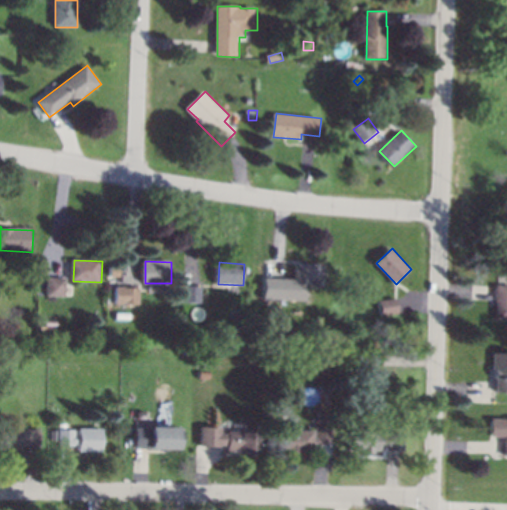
[(325,265),(324,288),(296,286),(297,264),(325,265)]
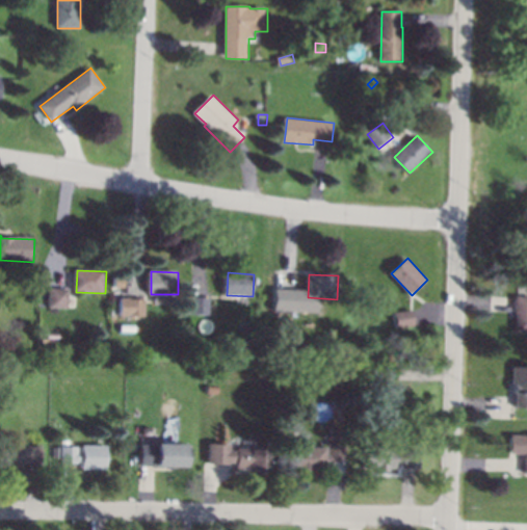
[(71,308),(52,308),(53,289),(69,289),(72,289),(71,308)]
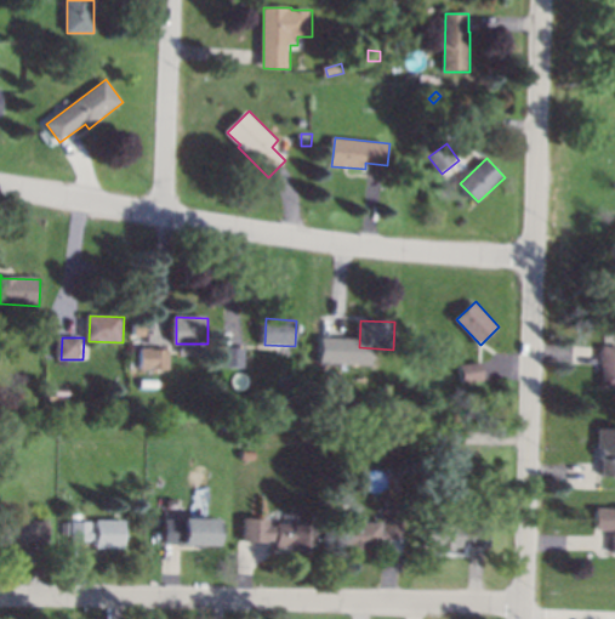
[(246,348),(246,368),(226,368),(227,347),(246,348)]
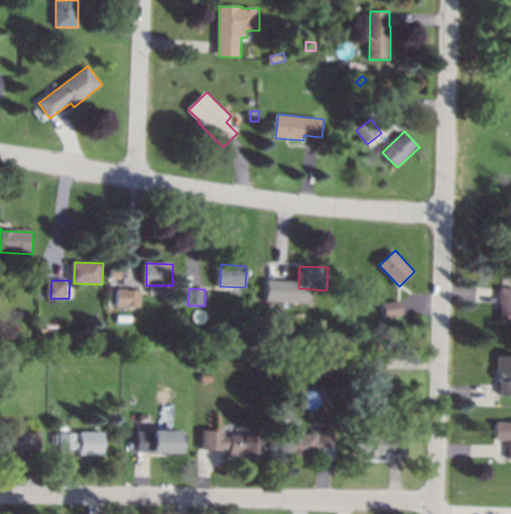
[(510,324),(501,324),(501,304),(500,304),(500,288),(510,288),(510,324)]
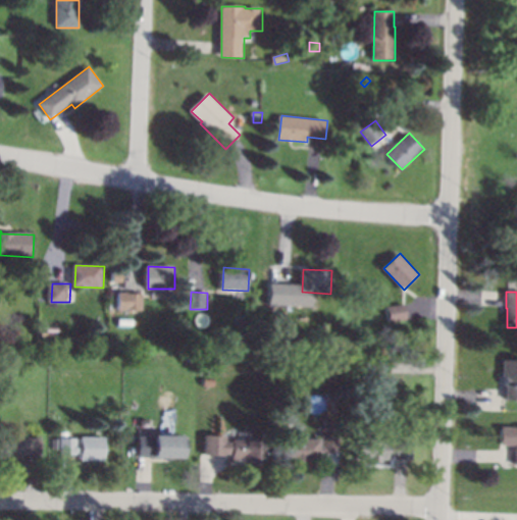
[(142,295),(145,295),(145,310),(128,310),(128,311),(120,311),(121,293),(142,293),(142,295)]
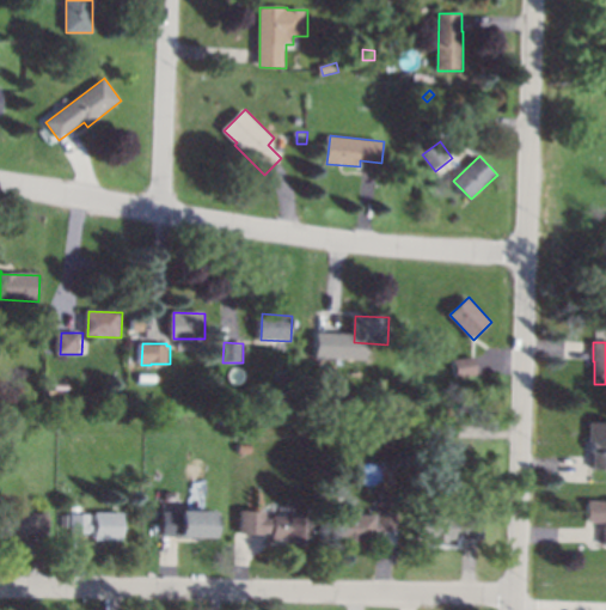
[(346,345),(344,365),(324,364),(325,343),(346,345)]
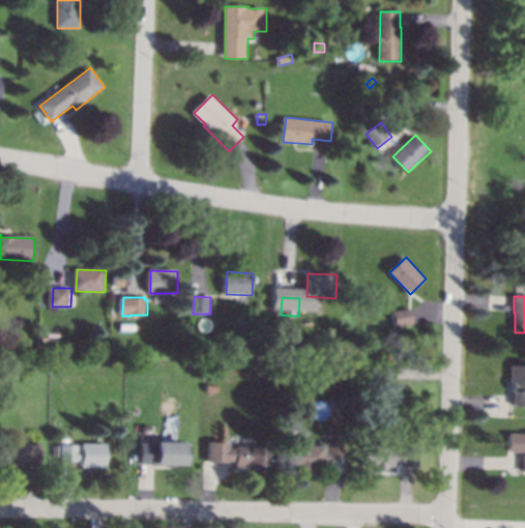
[(414,324),(398,327),(395,312),(412,309),(414,324)]
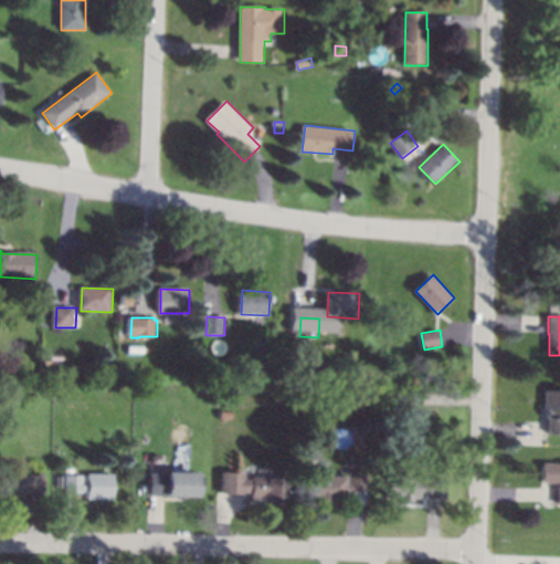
[(59,354),(59,365),(49,364),(50,354),(59,354)]
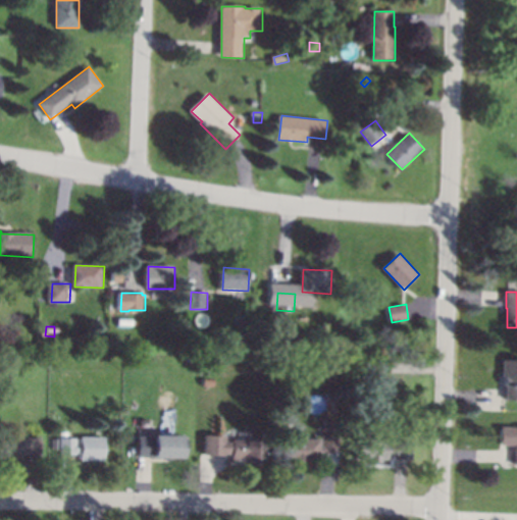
[(319,353),(318,362),(308,361),(308,352),(319,353)]
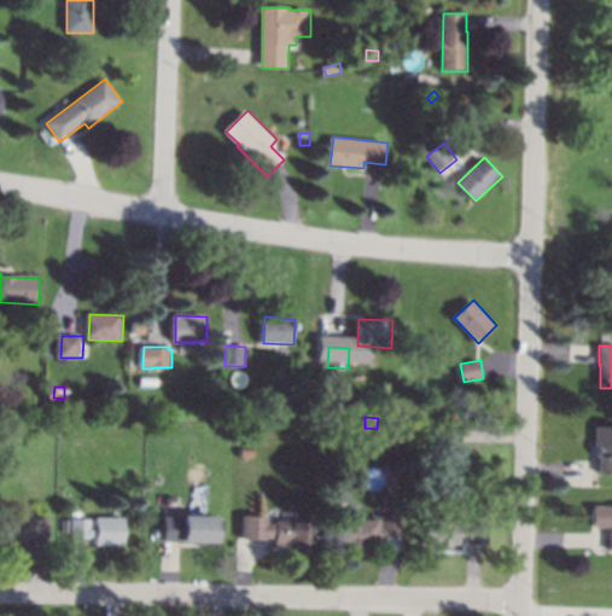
[(611,475),(600,475),(600,458),(599,458),(599,447),(595,447),(596,426),(611,426),(611,475)]
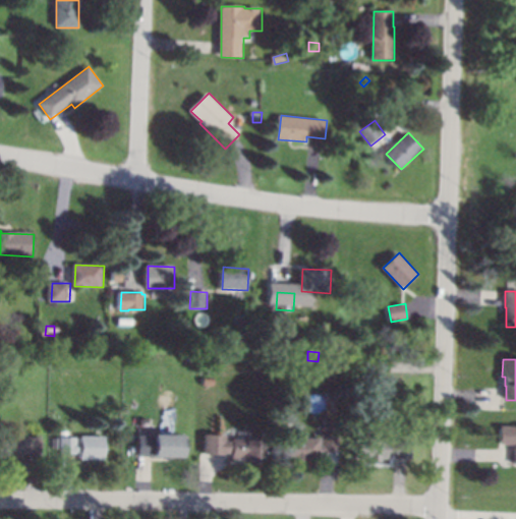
[(515,465),(515,452),(514,452),(514,445),(501,445),(501,427),(515,427),(515,465)]
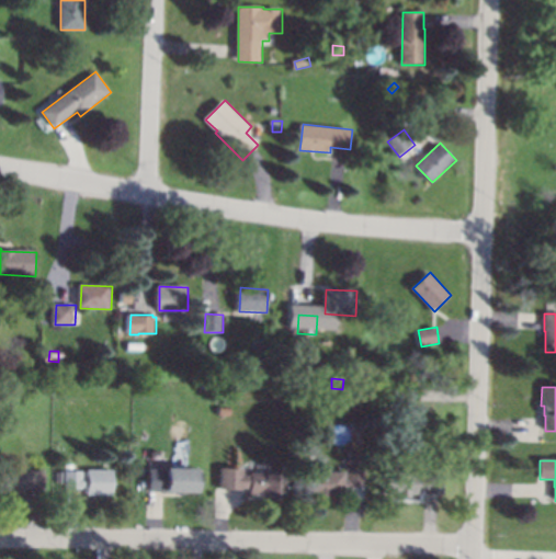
[(245,469),(244,474),(288,475),(287,497),(251,495),(252,489),(244,488),(244,491),(220,490),(222,468),(245,469)]
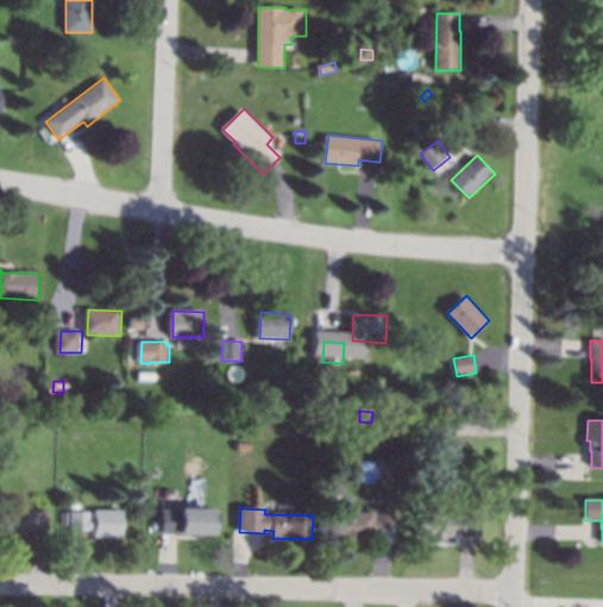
[(396,529),(375,529),(375,538),(362,538),(362,540),(344,539),(344,537),(332,537),(333,512),(375,513),(375,523),(377,523),(377,508),(396,508),(396,529)]
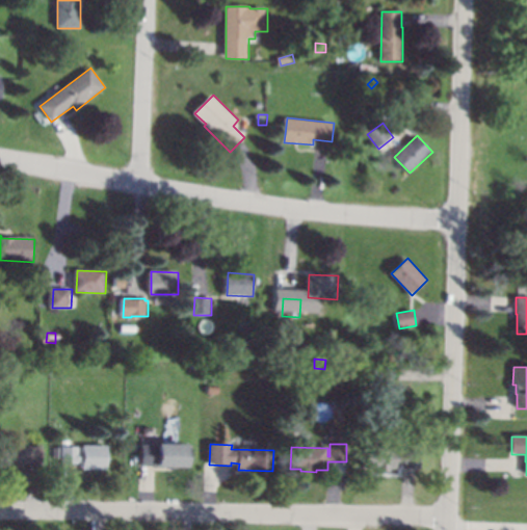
[(0,445),(43,447),(42,464),(23,462),(22,469),(0,468),(0,445)]
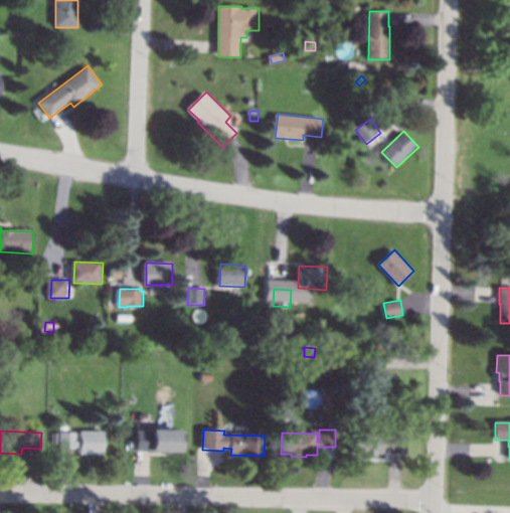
[(186,453),(138,452),(138,431),(152,432),(186,432),(186,453)]
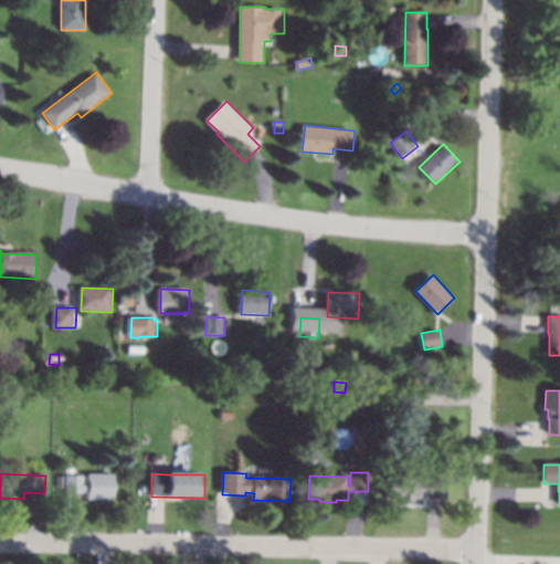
[(114,500),(88,499),(88,491),(83,491),(83,493),(67,493),(67,476),(84,476),(83,482),(88,483),(88,474),(114,474),(114,500)]
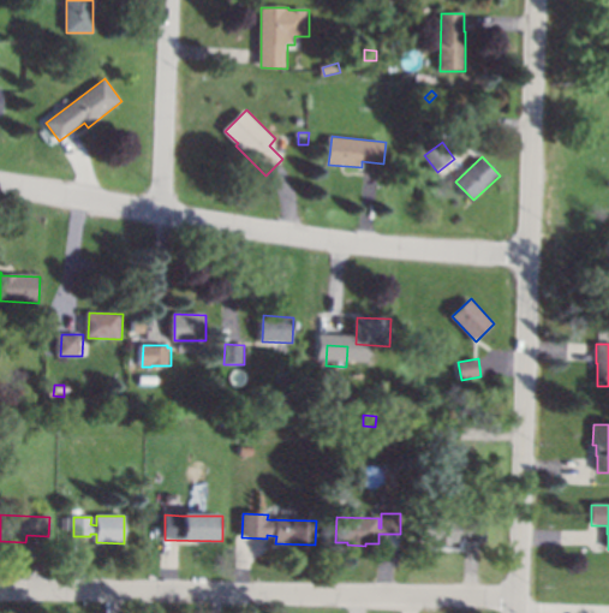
[(458,525),(467,527),(467,523),(489,523),(489,542),(467,542),(467,536),(459,536),(458,542),(452,542),(452,547),(425,545),(425,518),(458,519),(458,525)]
